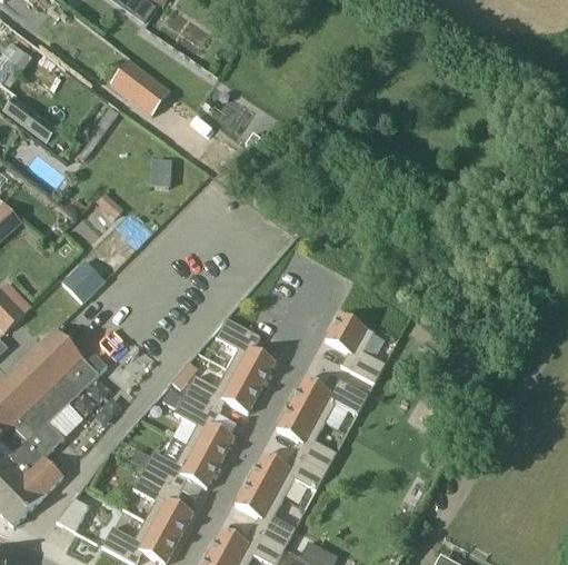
[(157,7),(148,0),(141,0),(131,13),(146,23),(157,7)]
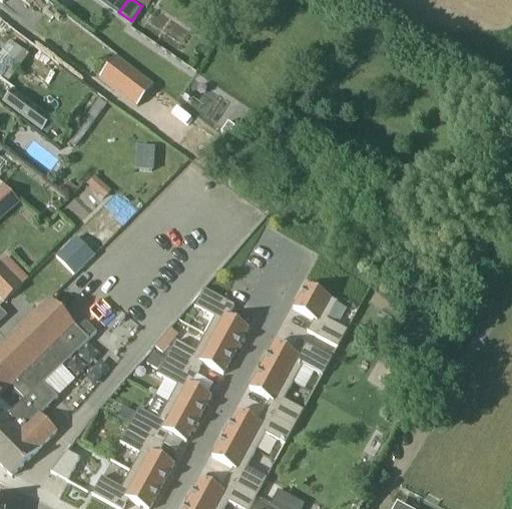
[(0,70),(10,78),(35,44),(12,27),(4,37),(8,41),(1,51),(0,50),(0,70)]
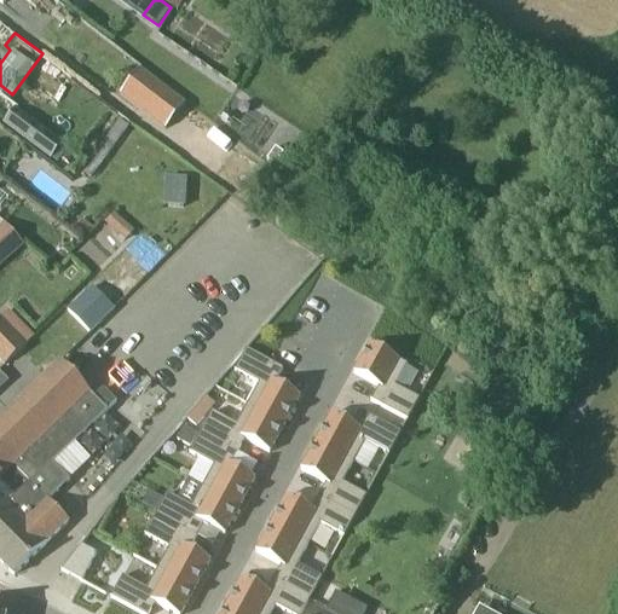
[(140,64),(121,91),(166,125),(185,99),(140,64)]
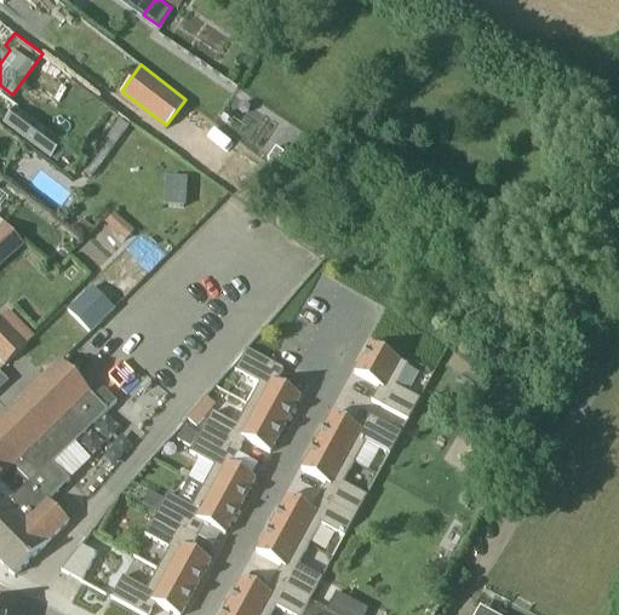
[(0,90),(10,97),(12,95),(0,85),(0,90)]
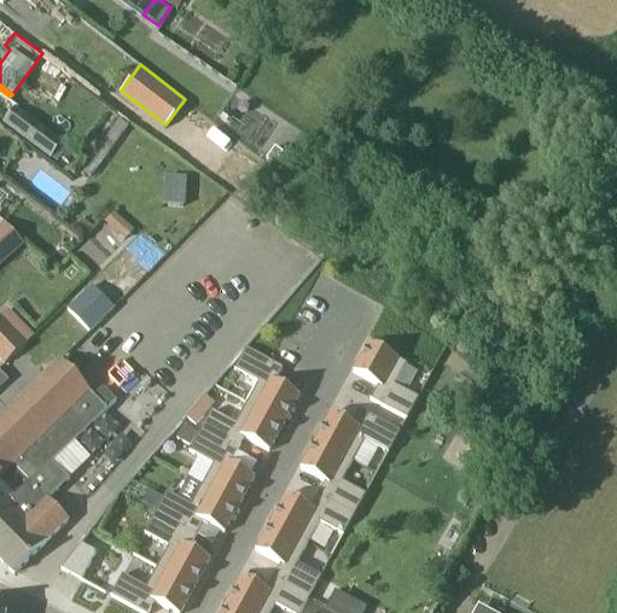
[(38,94),(29,106),(47,118),(54,106),(38,94)]
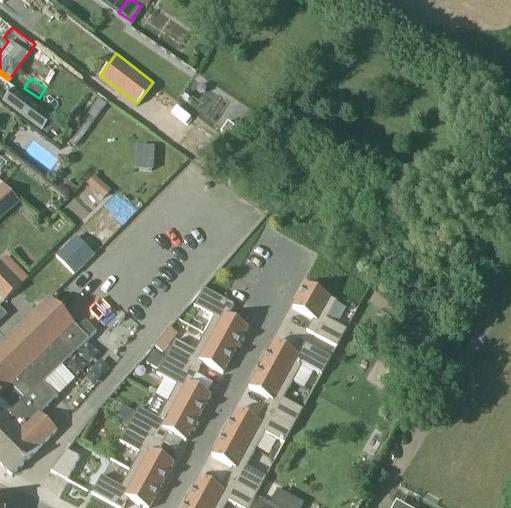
[(3,99),(43,129),(44,128),(47,131),(55,120),(52,117),(53,115),(13,85),(3,99)]
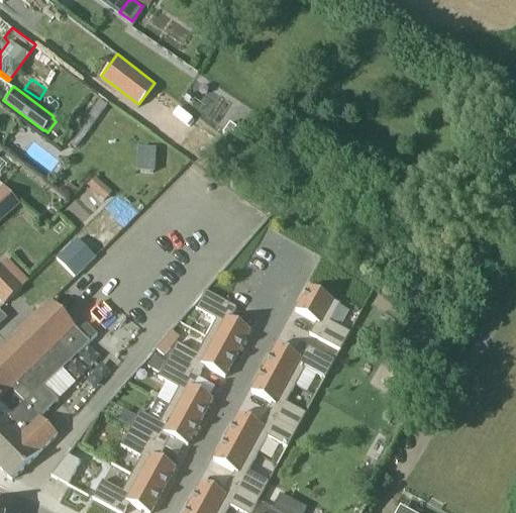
[(230,135),(237,125),(230,120),(224,130),(230,135)]
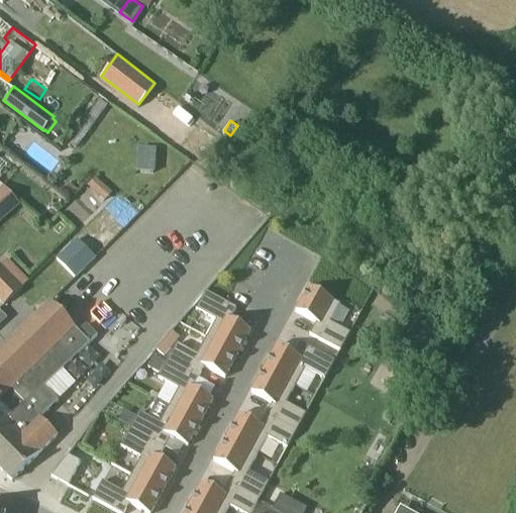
[(75,184),(70,179),(61,189),(66,194),(67,194),(70,197),(78,187),(76,185),(75,184)]
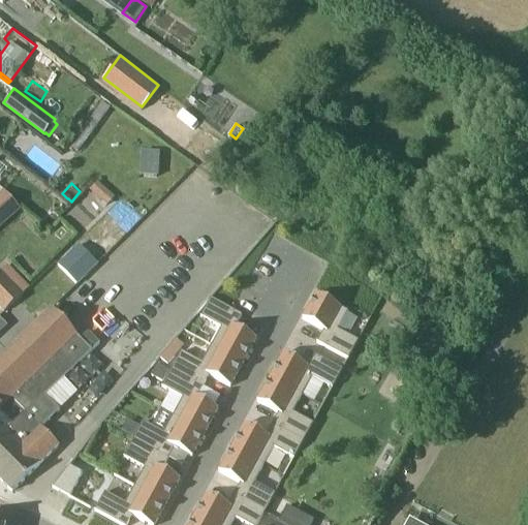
[(0,225),(22,207),(4,187),(0,190),(0,225)]
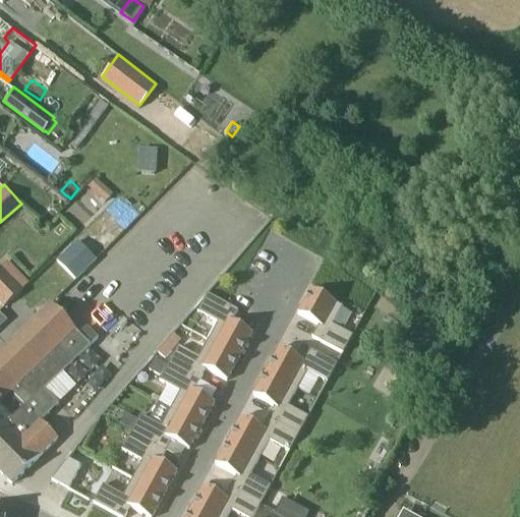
[(65,204),(76,222),(87,216),(80,206),(88,202),(82,193),(65,204)]
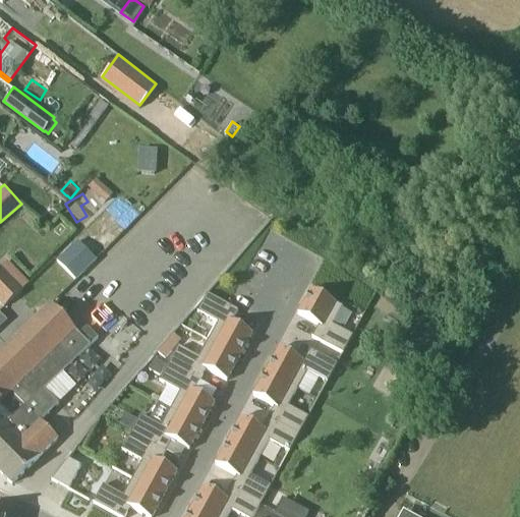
[(97,256),(94,253),(78,239),(59,259),(76,277),(97,256)]
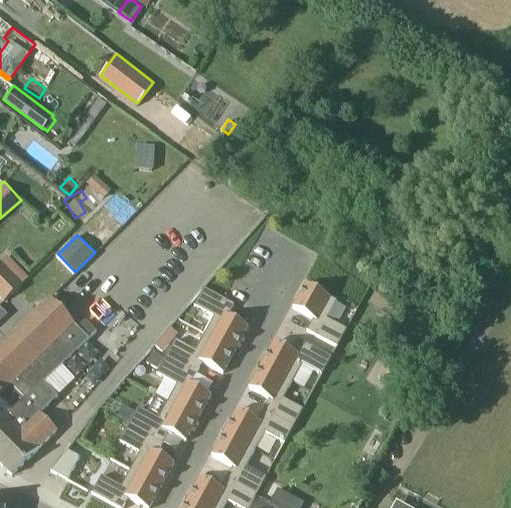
[(0,283),(13,271),(2,260),(0,261),(0,283)]
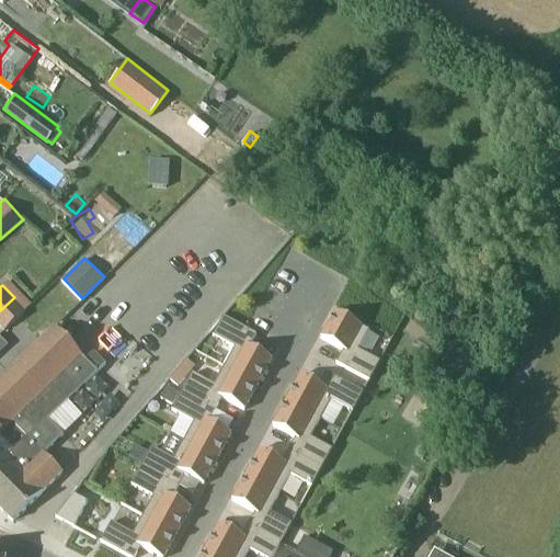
[(0,322),(6,329),(25,309),(14,297),(0,310),(0,322)]
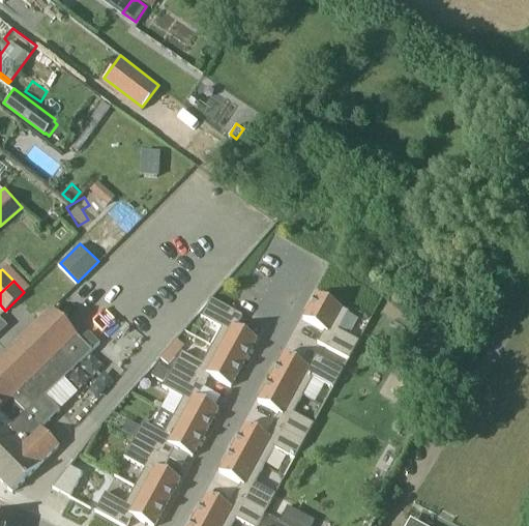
[(319,338),(351,355),(360,337),(341,325),(351,308),(316,288),(303,313),(325,325),(319,338)]
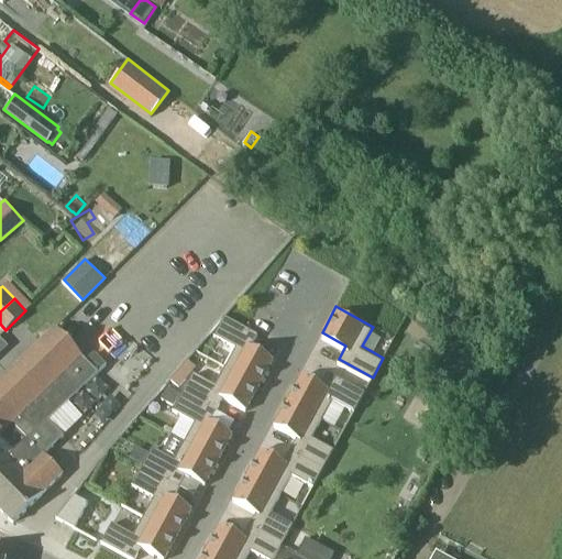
[(224,365),(260,382),(274,358),(251,346),(257,332),(223,316),(213,336),(235,347),(224,365)]
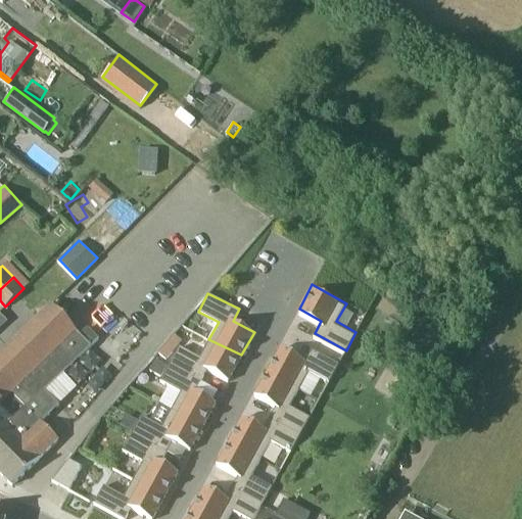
[(88,326),(81,334),(50,303),(0,352),(0,470),(12,483),(59,438),(42,421),(59,404),(45,389),(99,337),(88,326)]
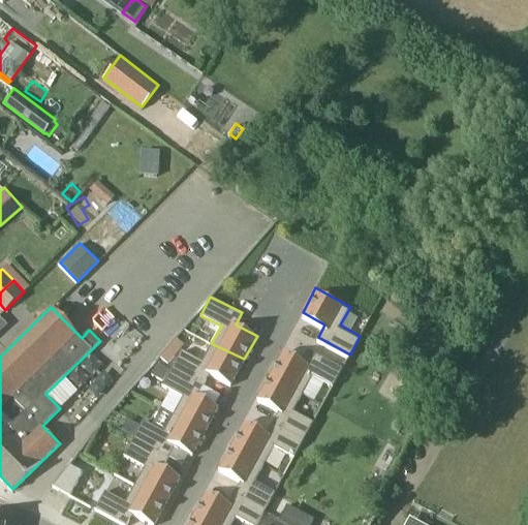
[(202,360),(181,350),(173,368),(203,383),(209,372),(231,383),(244,359),(211,343),(202,360)]
